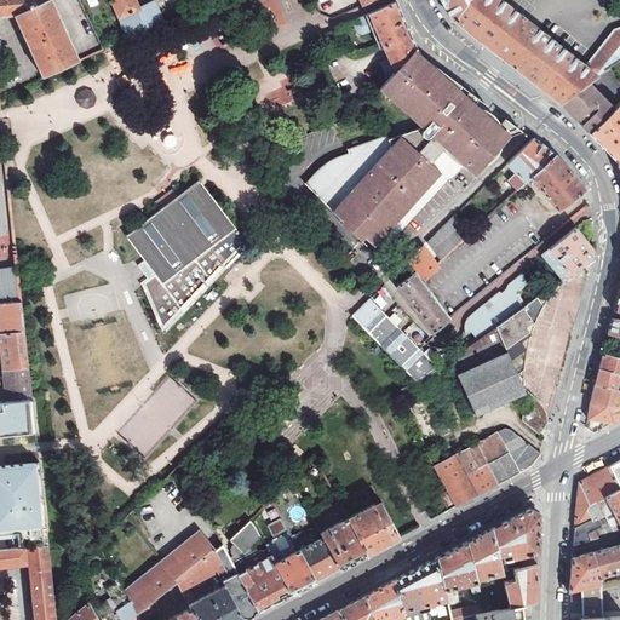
[(0,0),(0,16),(12,15),(40,79),(78,61),(49,0),(0,0)]
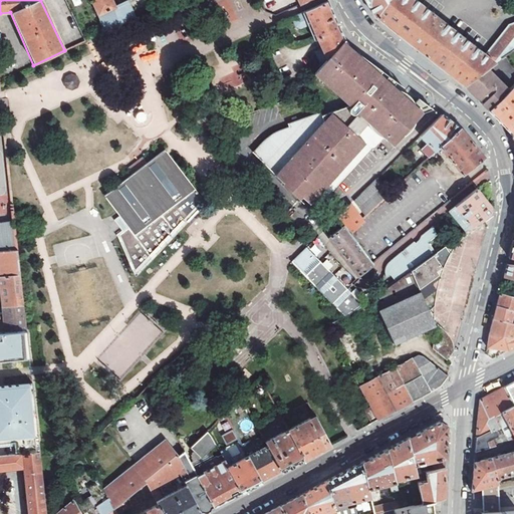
[(111,0),(90,0),(105,31),(136,18),(135,15),(136,14),(129,0),(126,0),(114,6),(111,0)]
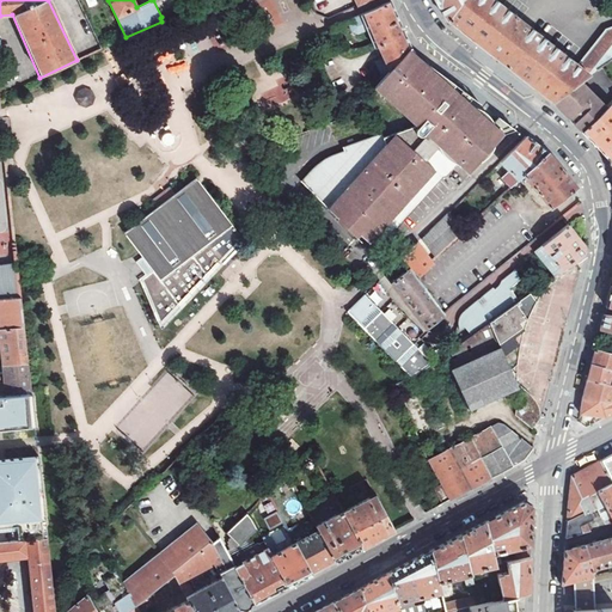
[(436,0),(448,20),(495,56),(497,59),(500,61),(551,102),(580,81),(597,69),(611,59),(611,25),(605,29),(576,65),(530,28),(524,24),(494,0),(436,0)]
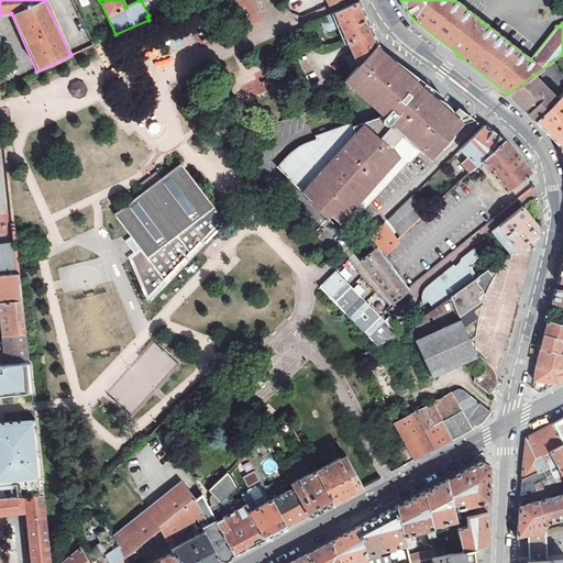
[(361,1),(332,14),(339,29),(345,45),(350,44),(354,54),(345,57),(352,70),(378,43),(376,39),(362,4),(361,1)]
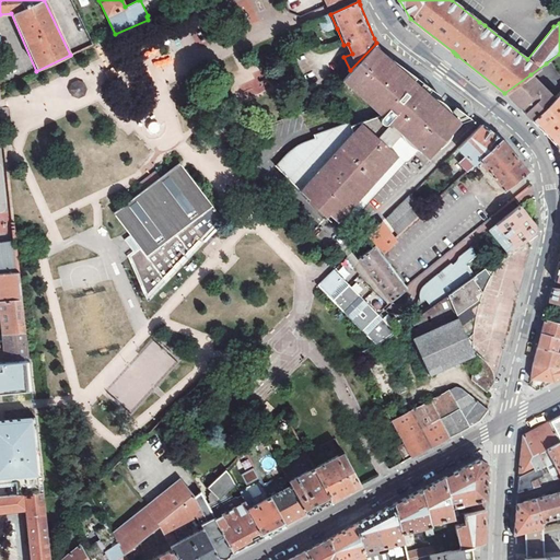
[(337,28),(330,14),(317,20),(322,27),(328,32),(337,28)]
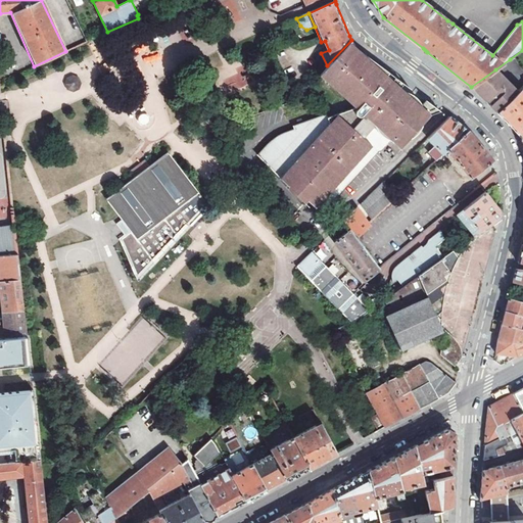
[(351,40),(327,65),(320,80),(354,107),(327,116),(326,113),(292,126),(293,129),(289,131),(285,133),(281,134),(279,135),(276,137),(272,140),(269,142),(266,145),(263,148),(260,151),(257,154),(305,203),(312,210),(317,205),(323,211),(336,197),(378,150),(380,150),(390,140),(391,140),(394,140),(397,141),(401,140),(406,139),(409,138),(412,137),(415,135),(420,130),(422,126),(423,123),(424,117),(424,111),(422,105),(419,100),(415,96),(410,92),(405,90),(398,89),(395,90),(393,90),(392,89),(389,86),(388,85),(392,80),(360,50),(351,40)]
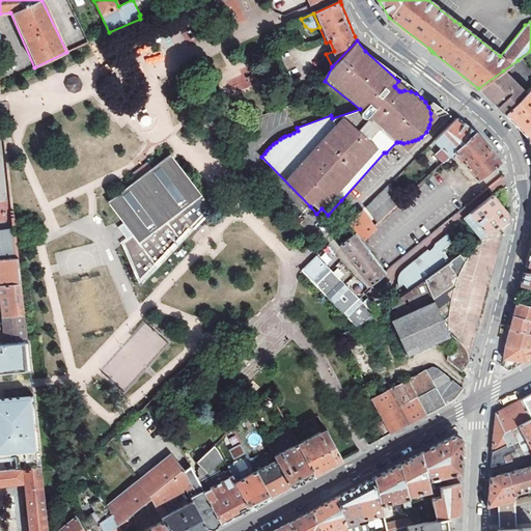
[(400,142),(397,142),(409,152),(446,115),(447,111),(437,104),(365,51),(398,81),(394,86),(395,87),(398,90),(399,91),(401,91),(404,90),(411,91),(416,93),(421,98),(425,102),(428,107),(430,113),(430,119),(429,124),(428,128),(426,132),(421,137),(418,139),(415,140),(412,141),(408,142),(403,143),(400,142)]
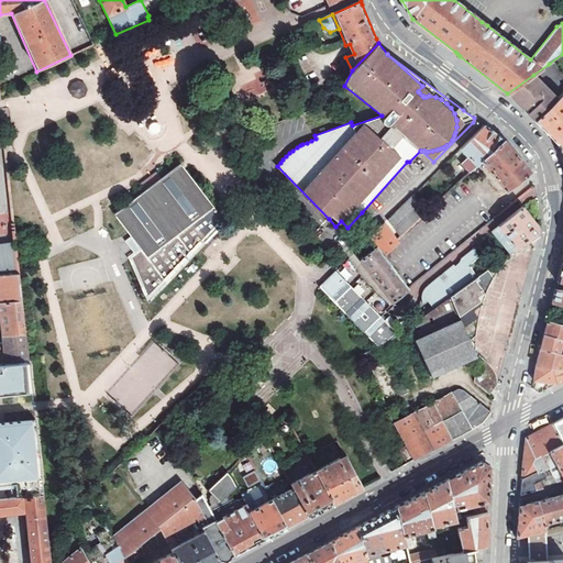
[(562,54),(549,64),(562,86),(562,54)]
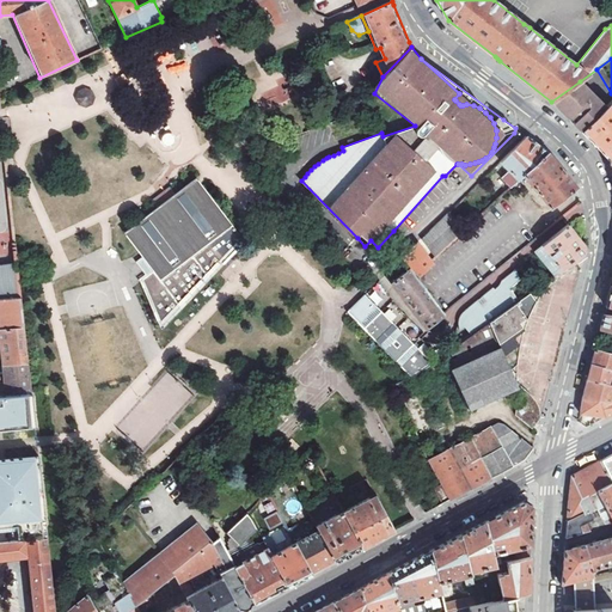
[(580,81),(551,102),(568,118),(570,116),(573,118),(575,121),(597,99),(580,81)]
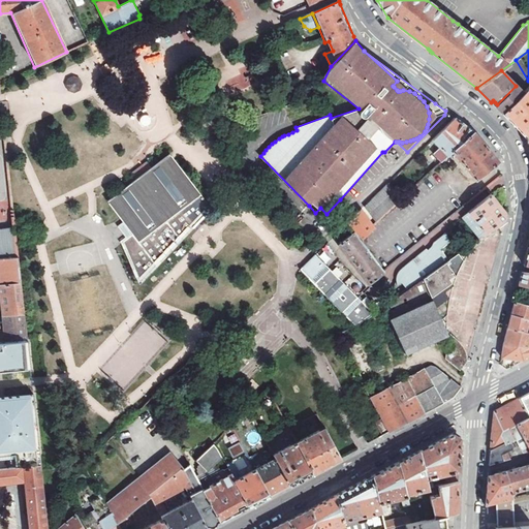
[(74,93),(83,83),(72,74),(64,84),(74,93)]
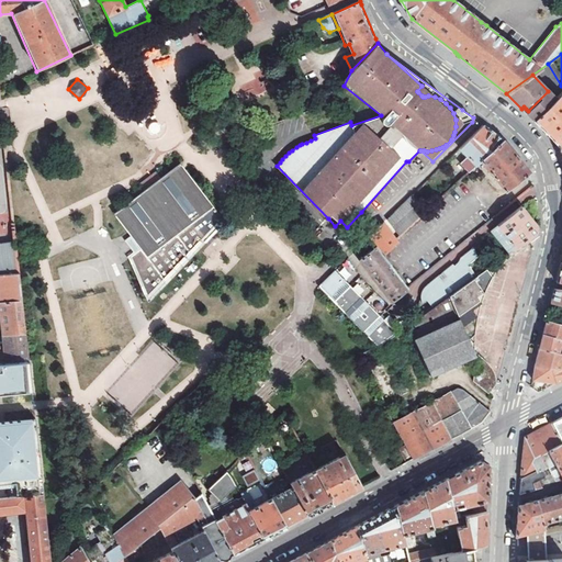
[(548,91),(528,111),(526,113),(535,121),(557,99),(548,91)]
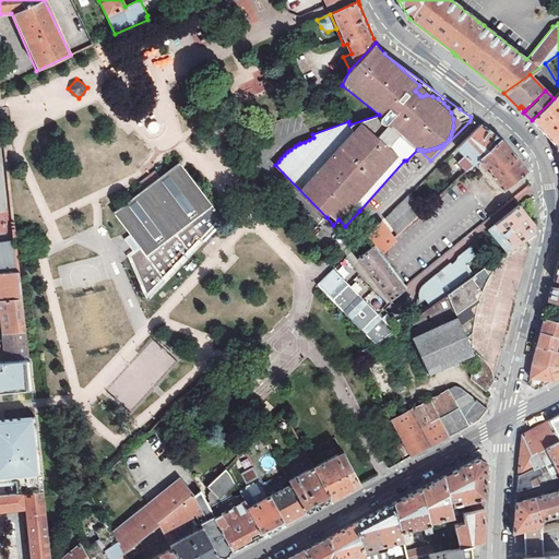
[(554,98),(532,120),(535,123),(555,143),(558,140),(558,96),(557,95),(554,98)]
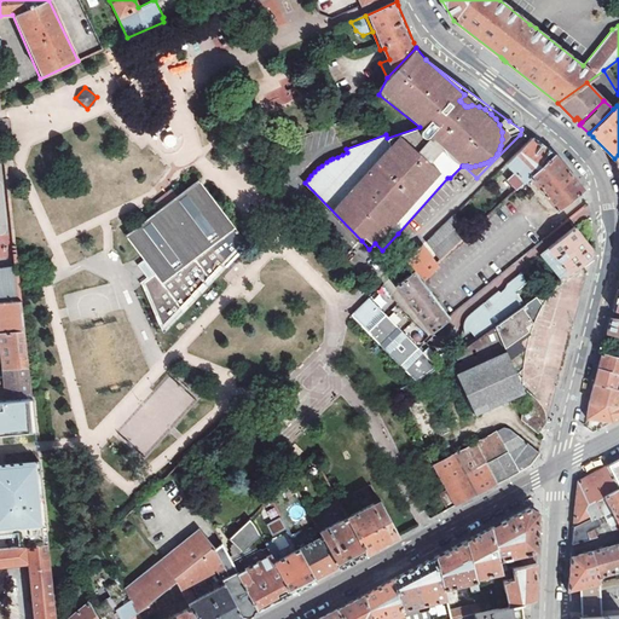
[(508,180),(516,189),(522,184),(530,178),(554,154),(536,140),(532,138),(505,163),(515,173),(508,180)]
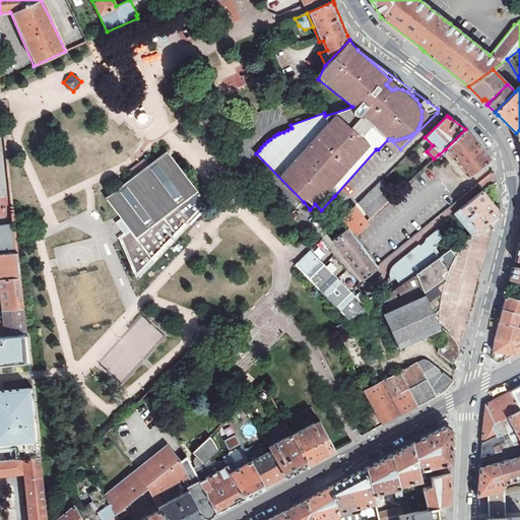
[(478,144),(465,129),(445,149),(468,178),(491,159),(478,144)]
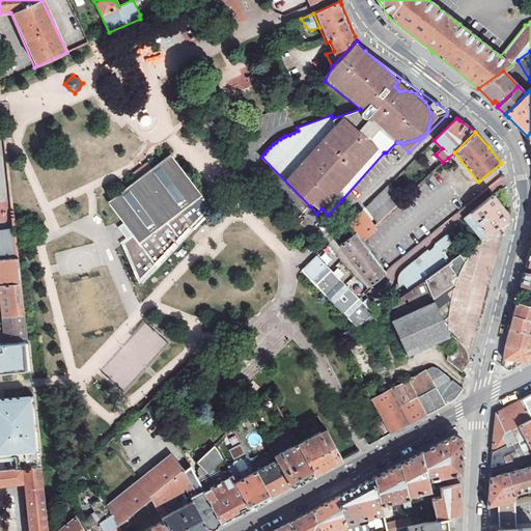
[(135,182),(107,203),(119,220),(133,238),(123,244),(139,282),(199,219),(210,207),(169,155),(149,169),(135,182)]
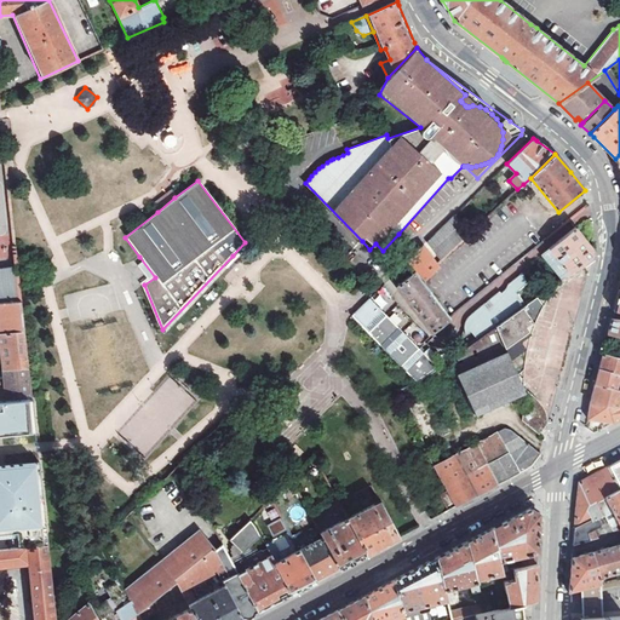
[(517,189),(521,194),(522,196),(529,190),(523,184),(517,189)]
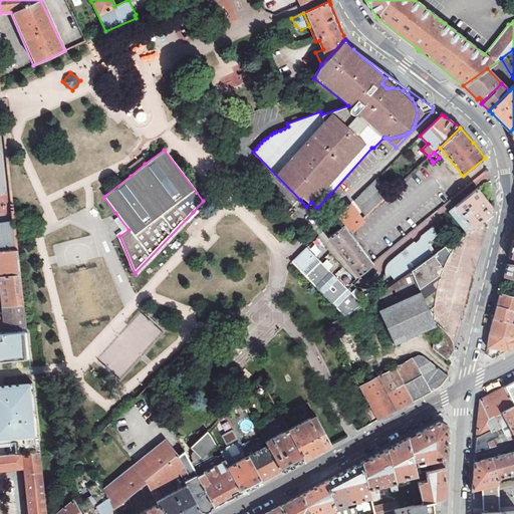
[(131,166),(125,170),(131,176),(145,164),(139,159),(131,166)]
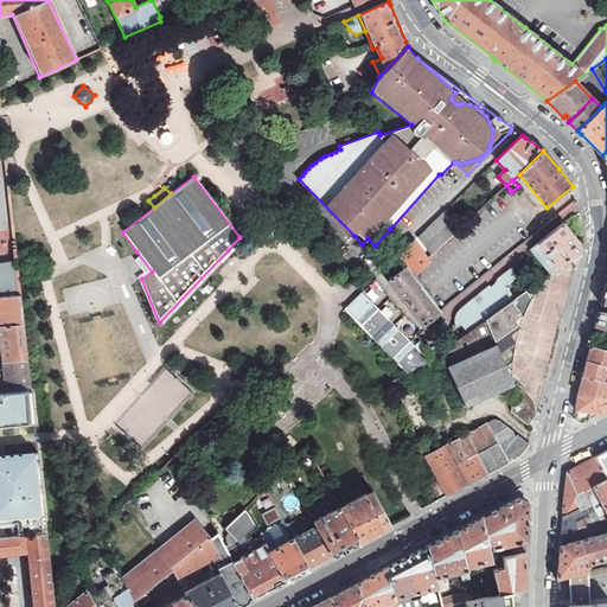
[(557,211),(562,218),(579,210),(574,202),(557,211)]
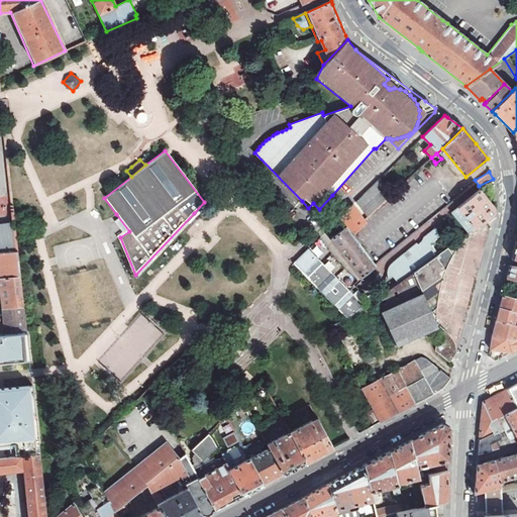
[(363,211),(368,217),(392,195),(378,181),(355,202),(363,211)]
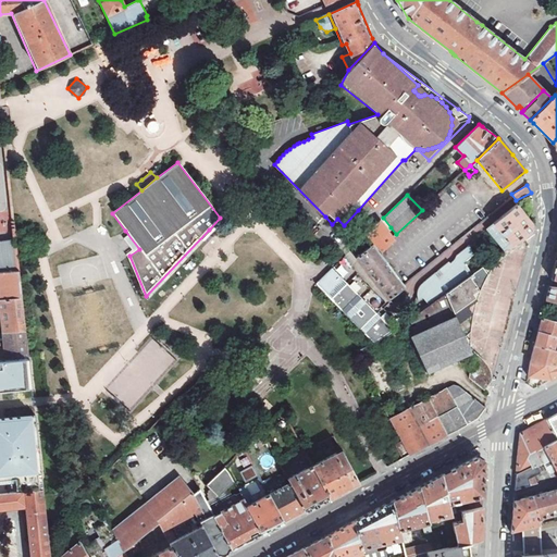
[(486,229),(505,250),(533,230),(533,227),(533,224),(516,205),(486,229)]
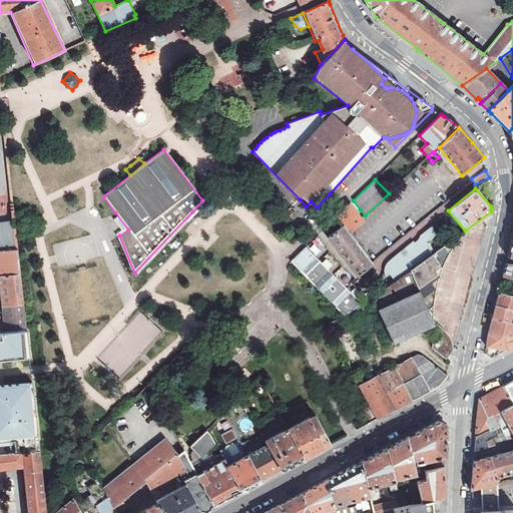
[(343,224),(350,232),(363,222),(360,219),(365,215),(360,209),(356,212),(349,204),(348,205),(337,216),(343,224)]
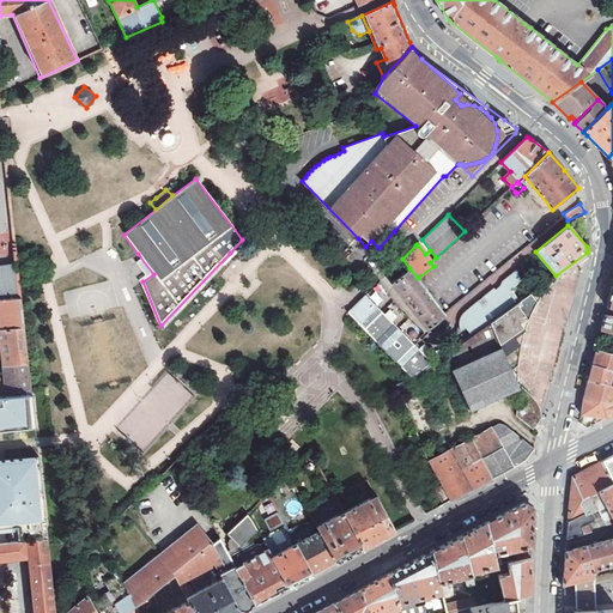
[(393,281),(428,328),(444,315),(444,314),(443,313),(418,278),(410,268),(407,271),(393,281)]
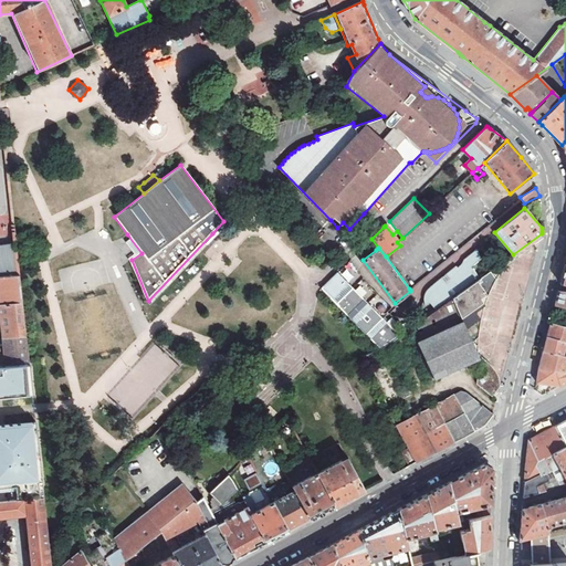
[(0,275),(18,273),(16,249),(0,250),(0,275)]
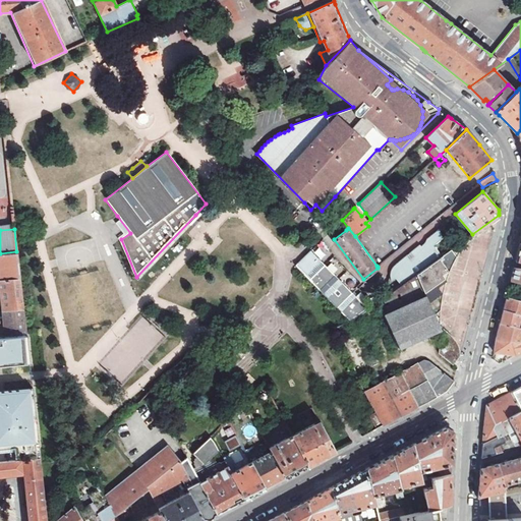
[(443,239),(440,229),(427,239),(425,243),(421,246),(420,245),(398,265),(394,269),(393,271),(392,273),(392,275),(394,281),(397,278),(403,284),(416,275),(442,255),(438,246),(443,239)]
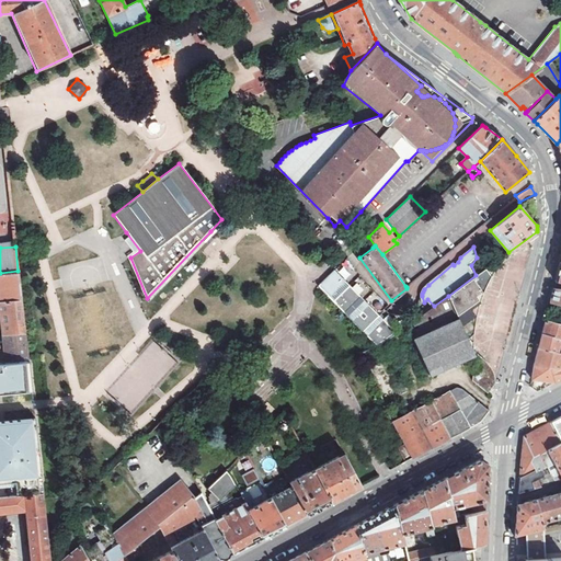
[(335,304),(376,346),(385,342),(396,333),(334,268),(319,284),(335,304)]
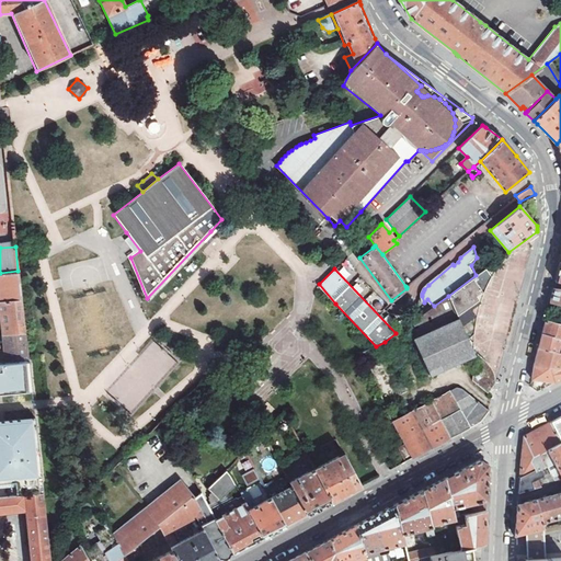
[(485,268),(476,275),(448,296),(462,325),(476,316),(472,311),(469,307),(480,299),(477,295),(481,292),(483,290),(490,272),(485,268)]
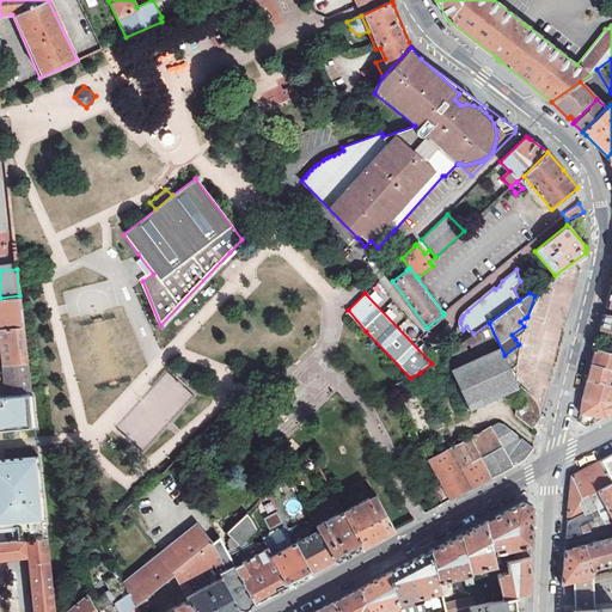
[(0,329),(23,328),(19,295),(0,298),(0,329)]
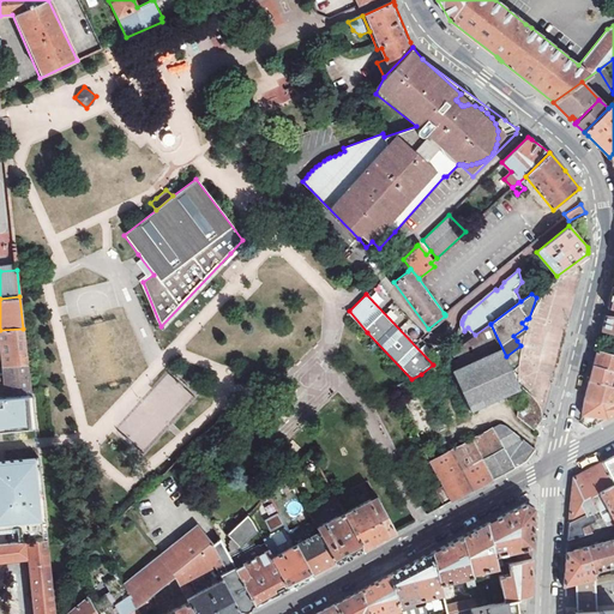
[(613,315),(607,315),(606,319),(602,331),(613,332),(613,315)]
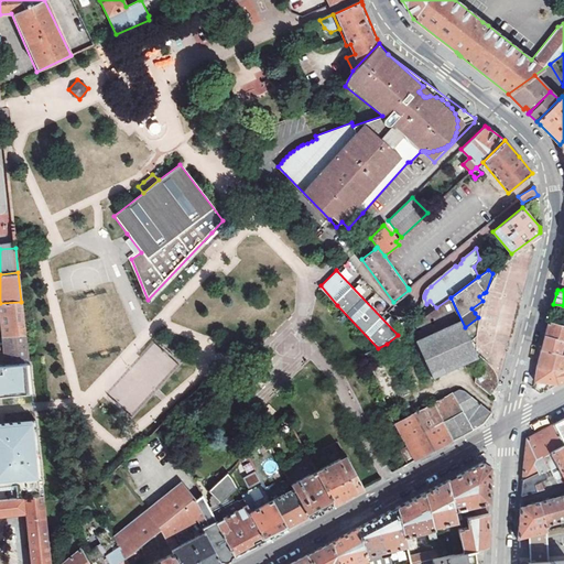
[(477,356),(465,327),(451,297),(436,307),(398,335),(387,344),(378,348),(366,355),(379,388),(381,387),(386,400),(433,379),(432,377),(477,356)]
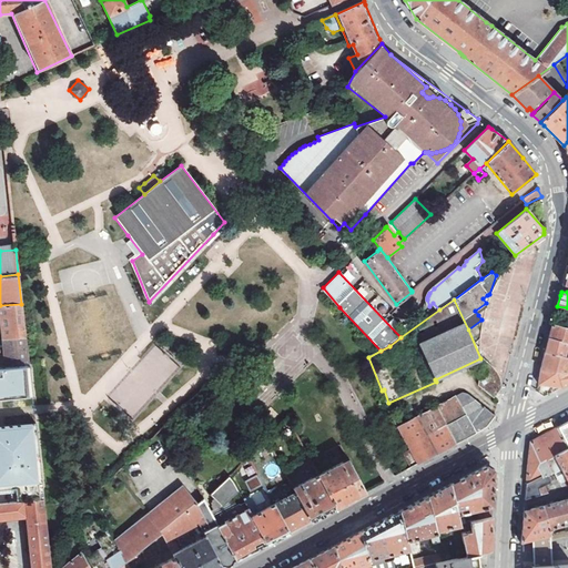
[(21,304),(0,305),(0,321),(2,340),(24,336),(21,304)]
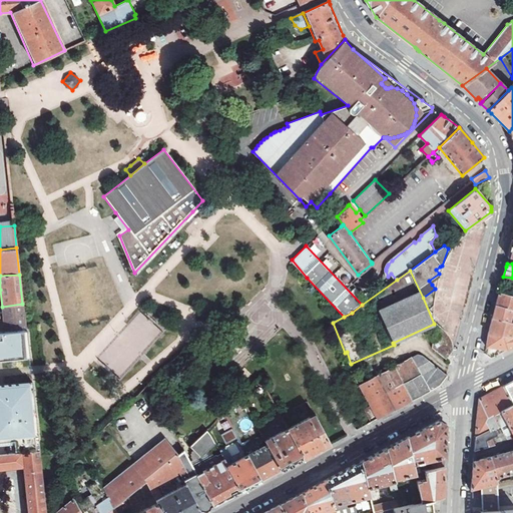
[(512,296),(499,293),(498,296),(496,305),(512,309),(512,296)]
